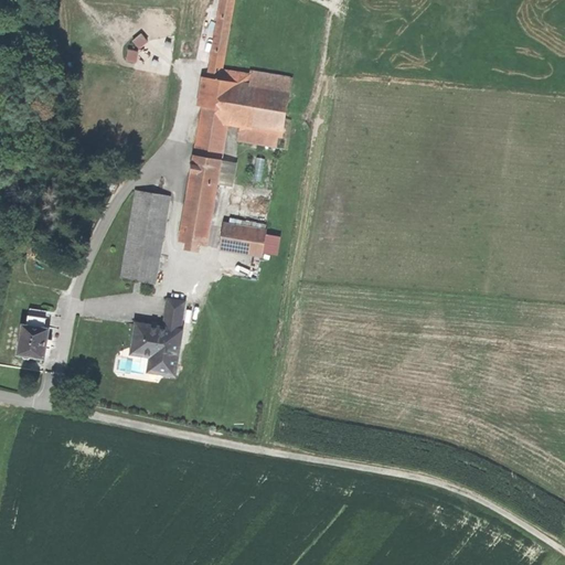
[(221,0),(181,241),(206,245),(227,124),(281,131),(290,77),(251,72),(249,74),(223,70),(234,0),(221,0)]
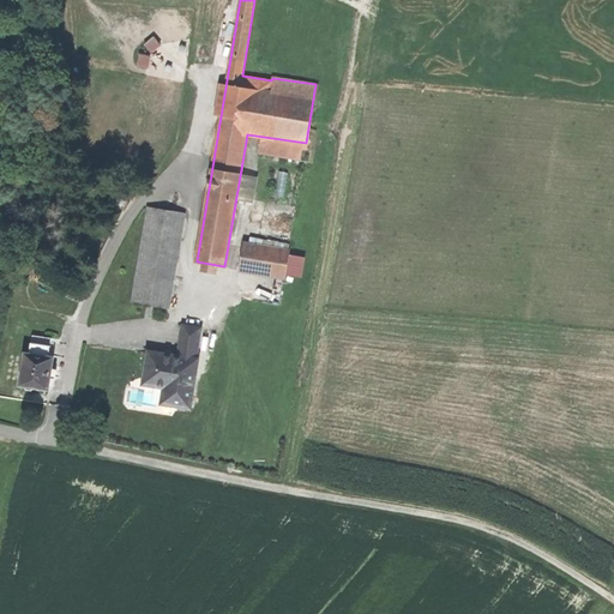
[(148,66),(149,54),(139,53),(138,65),(148,66)]
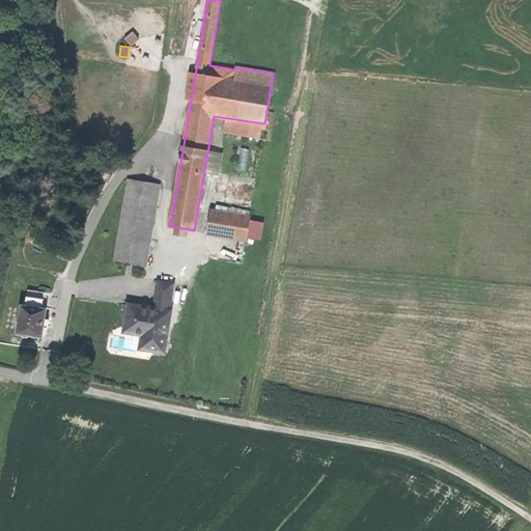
[(115,260),(145,266),(159,184),(129,178),(115,260)]
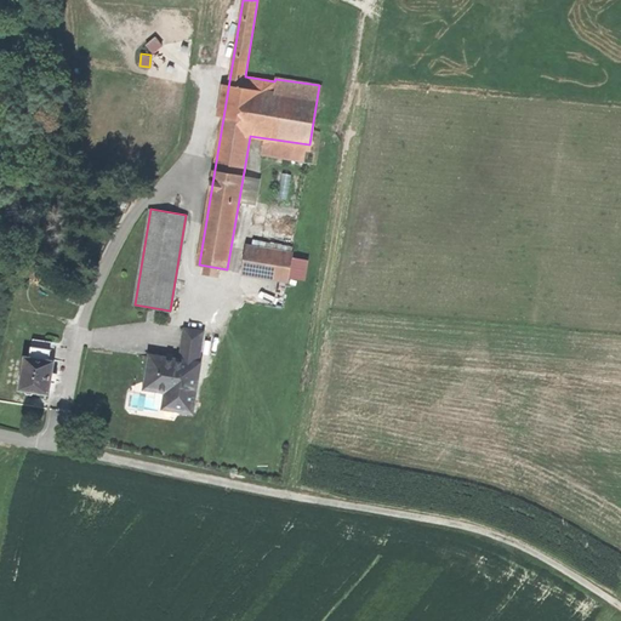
[(291,255),(246,246),(241,273),(286,280),(291,255)]
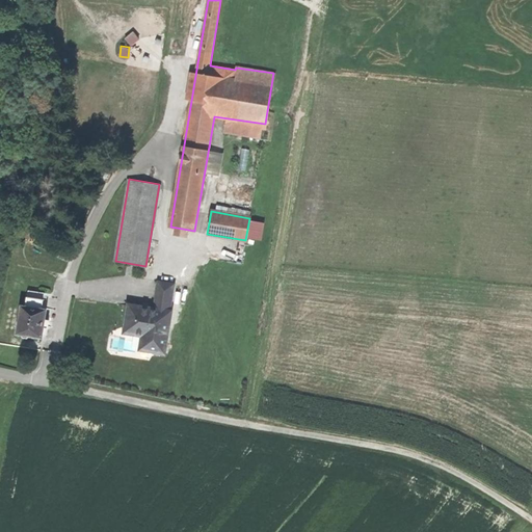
[(151,351),(165,353),(173,311),(170,311),(176,285),(159,282),(155,308),(150,308),(150,311),(140,309),(141,306),(129,303),(124,331),(142,335),(153,337),(151,351)]
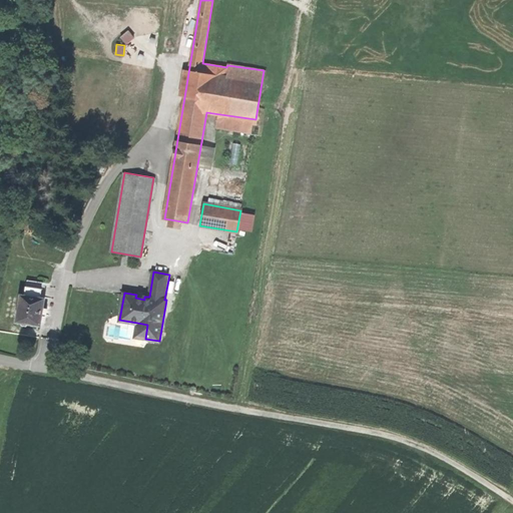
[(33,324),(40,325),(44,299),(40,298),(42,289),(26,287),(25,296),(21,295),(17,321),(20,322),(21,325),(26,326),(28,324),(33,324)]
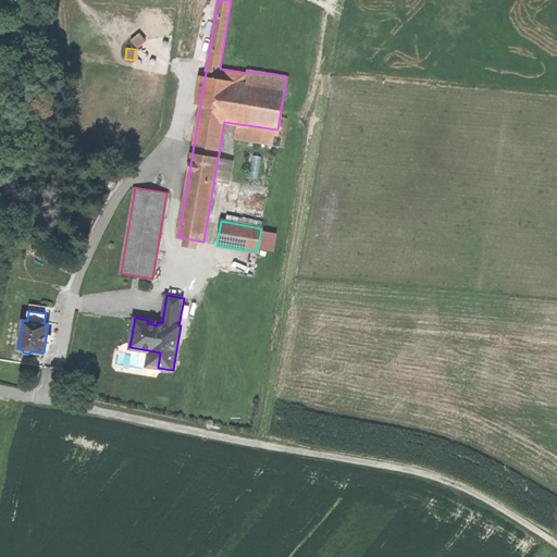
[(152,367),(158,368),(160,353),(149,350),(147,366),(152,367)]
